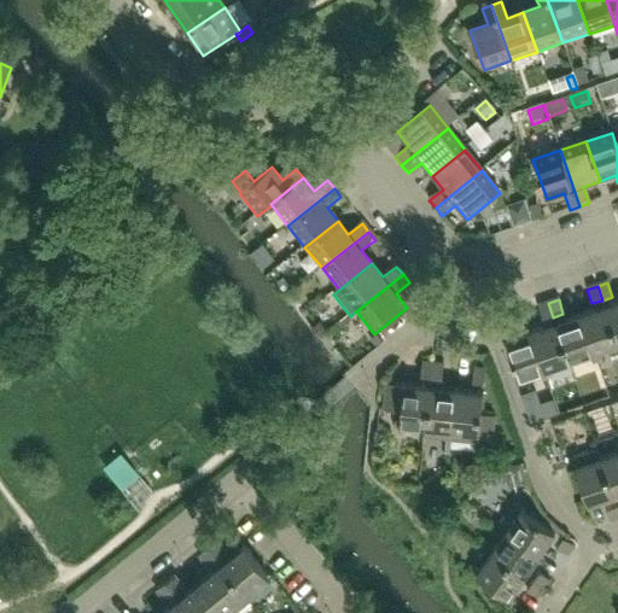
[(542,321),(553,317),(548,303),(538,307),(542,321)]
